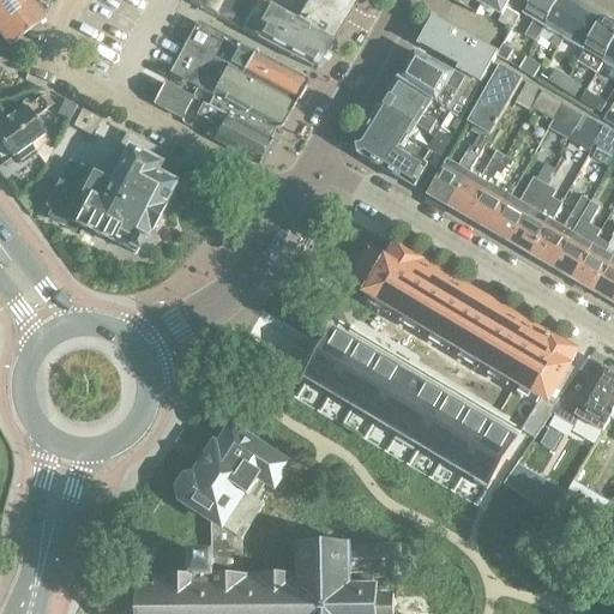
[(30,0),(0,0),(0,36),(8,47),(46,18),(30,0)]
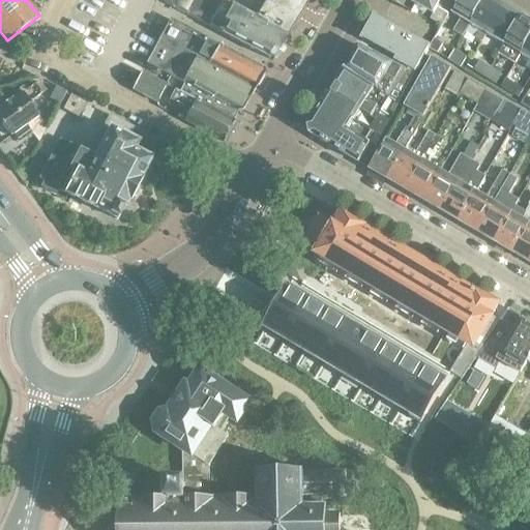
[(265,0),(255,19),(221,0),(176,0),(176,1),(172,7),(272,61),(304,8),(310,0),(265,0)]
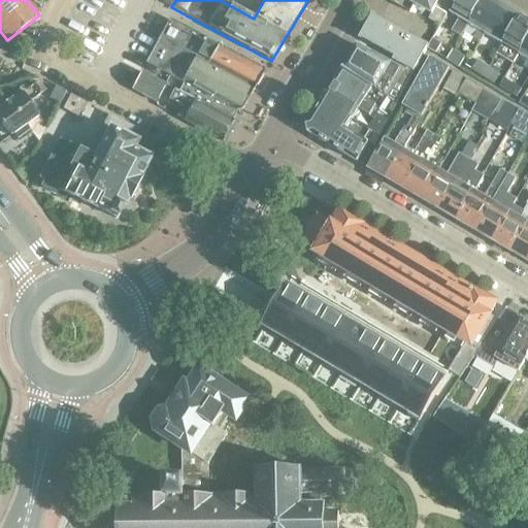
[(428,19),(440,26),(455,0),(454,0),(391,0),(390,1),(411,12),(415,6),(430,14),(428,19)]
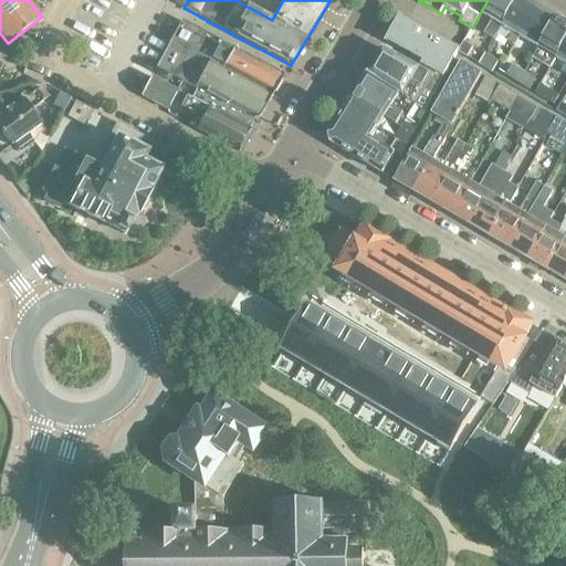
[(491,0),(483,14),(492,20),(484,33),(494,40),(502,27),(502,25),(516,0),(491,0)]
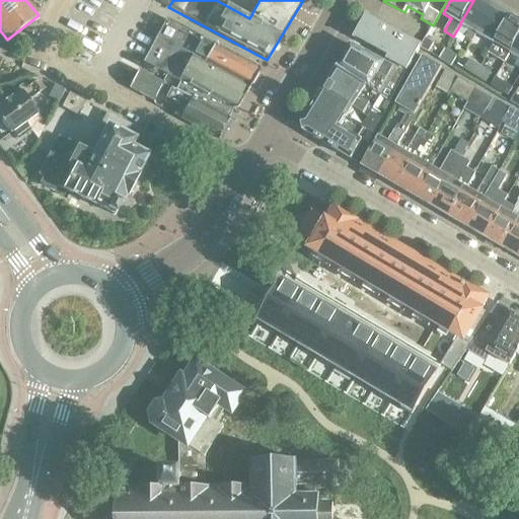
[(494,5),(486,0),(473,0),(460,23),(460,24),(470,30),(465,38),(472,42),(476,33),(494,5)]
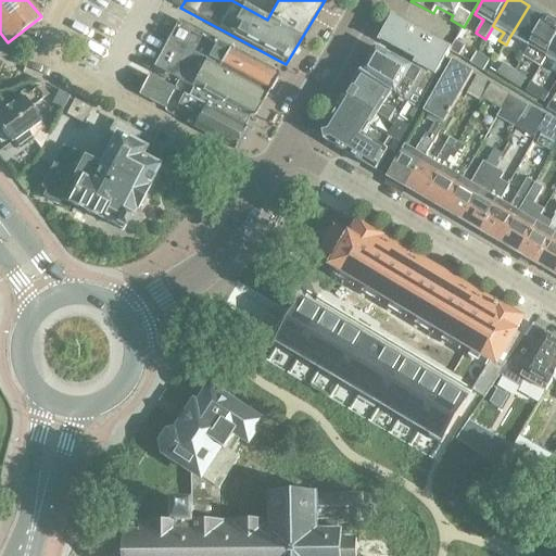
[(528,47),(547,16),(529,5),(510,36),(528,47)]
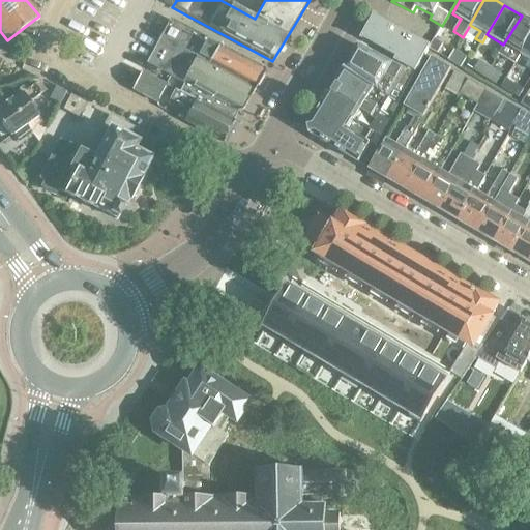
[(361,40),(363,41),(364,40),(396,58),(394,61),(399,63),(416,74),(429,49),(431,46),(430,45),(377,16),(378,15),(376,13),(361,40)]
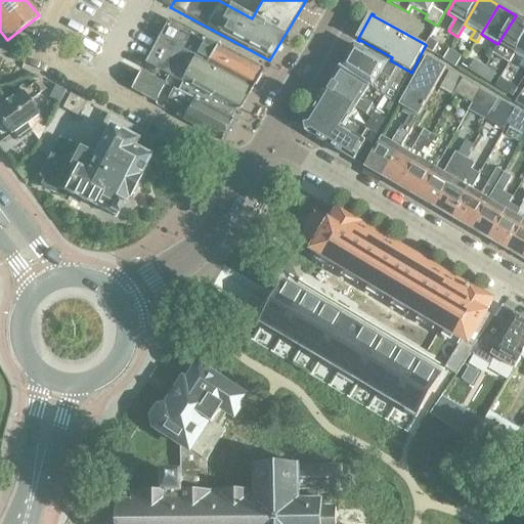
[(523,19),(516,15),(497,44),(492,52),(510,62),(515,54),(523,38),(523,19)]
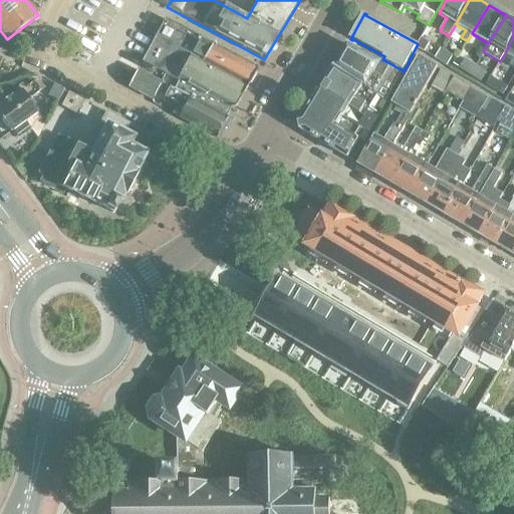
[(254,67),(214,45),(212,44),(165,19),(156,37),(247,86),(250,82),(256,71),(254,67)]
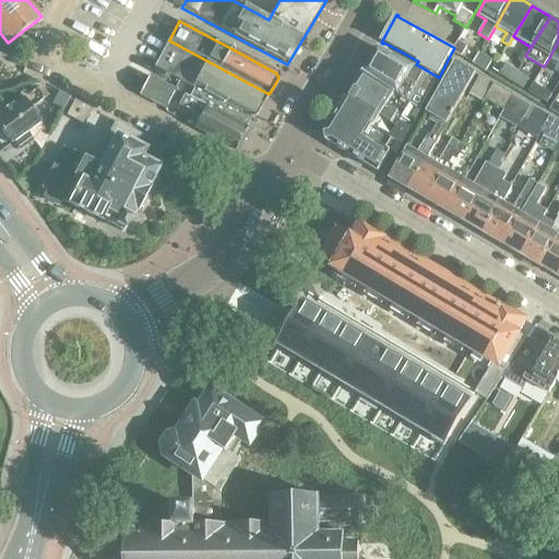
[(467,45),(458,39),(453,47),(454,48),(452,51),(461,57),(467,45)]
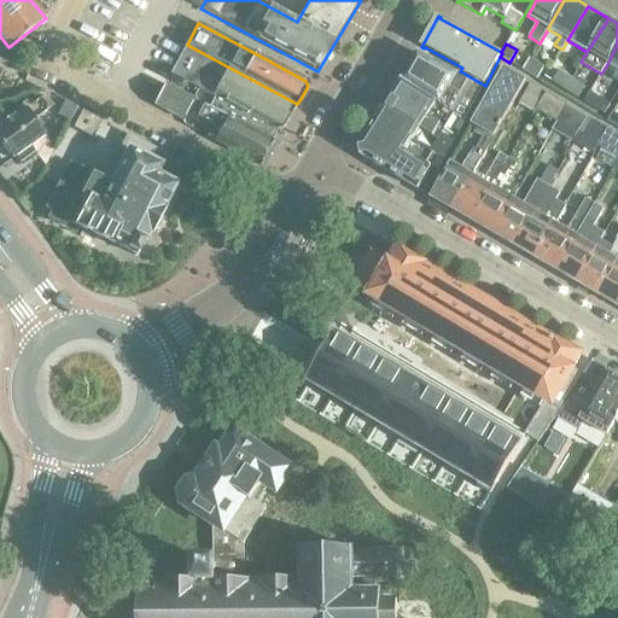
[(170,74),(213,97),(208,106),(227,117),(270,141),(277,132),(281,130),(297,104),(187,45),(170,74)]
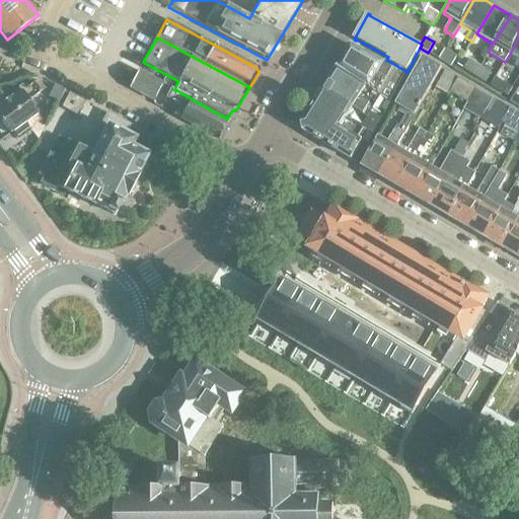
[(518,38),(510,54),(518,60),(515,66),(518,68),(518,38)]
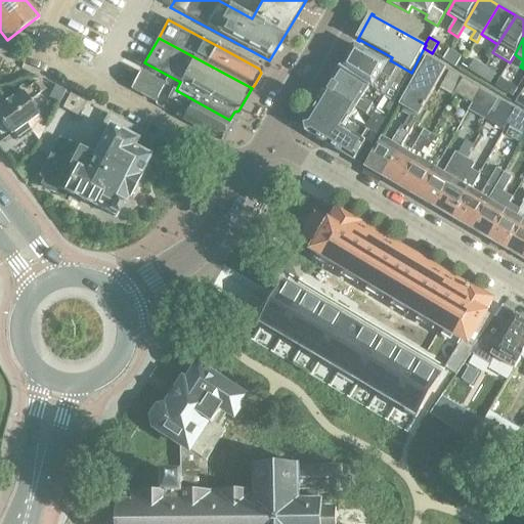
[(384,97),(393,102),(411,73),(394,62),(392,66),(355,45),(342,67),(342,68),(341,70),(384,97)]
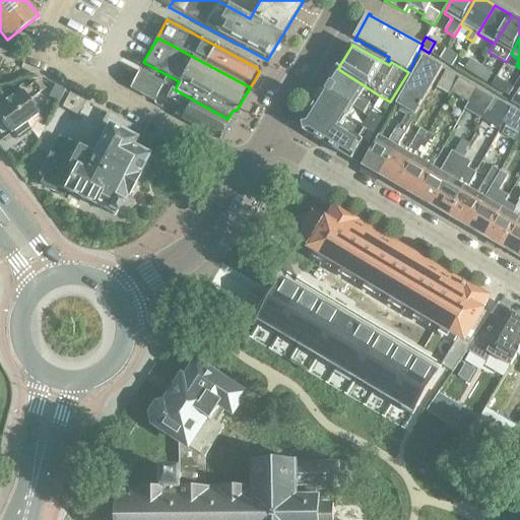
[(452,67),(457,59),(458,56),(447,50),(441,60),(452,67)]
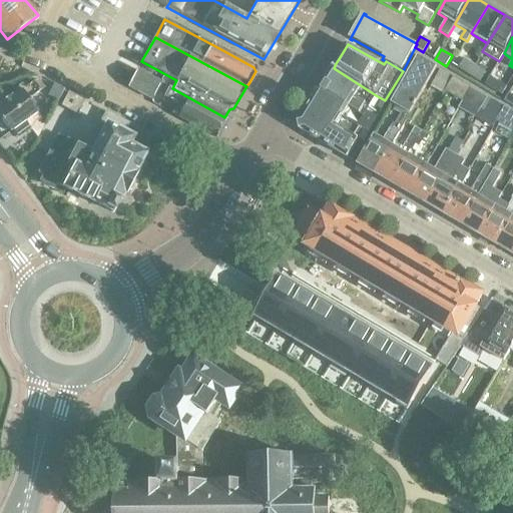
[(391,103),(396,106),(410,114),(438,66),(418,55),(391,103)]
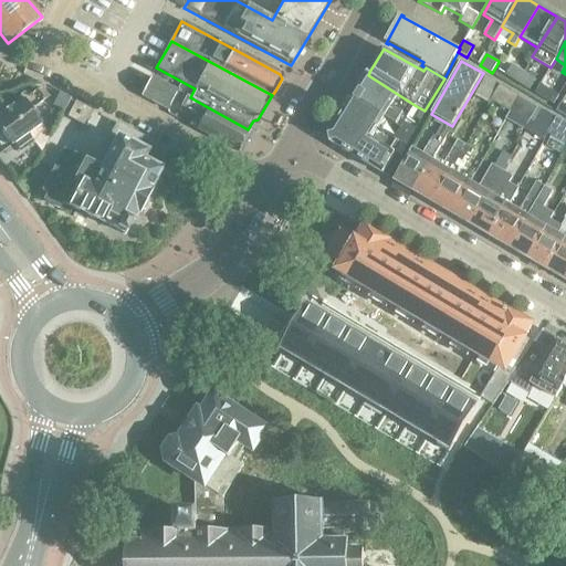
[(512,64),(505,75),(516,82),(523,71),(512,64)]
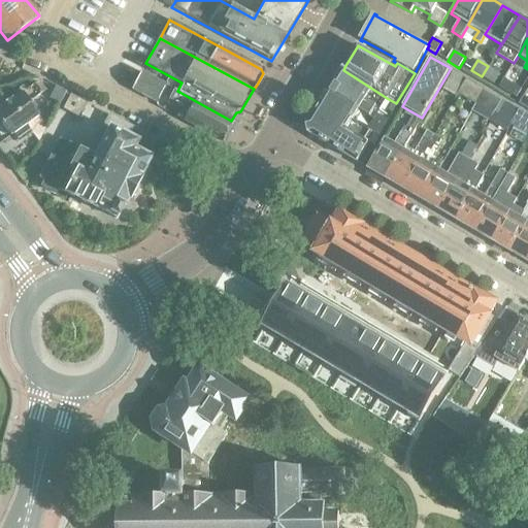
[(500,74),(488,66),(482,76),(494,84),(500,74)]
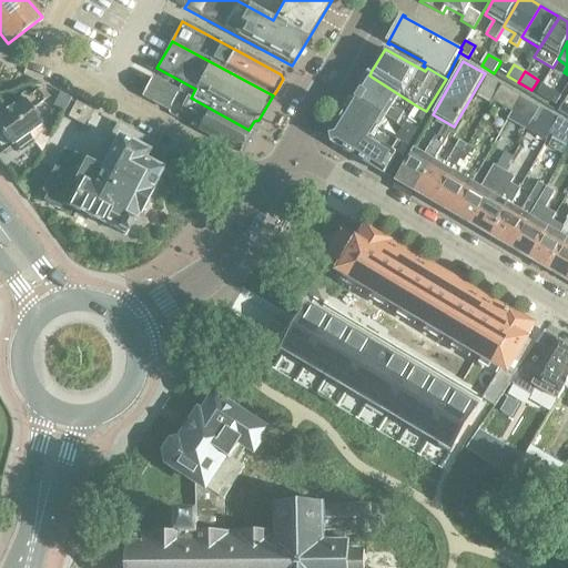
[(409,117),(416,105),(369,75),(361,91),(362,92),(357,99),(387,119),(402,128),(415,135),(418,129),(406,122),(409,117)]
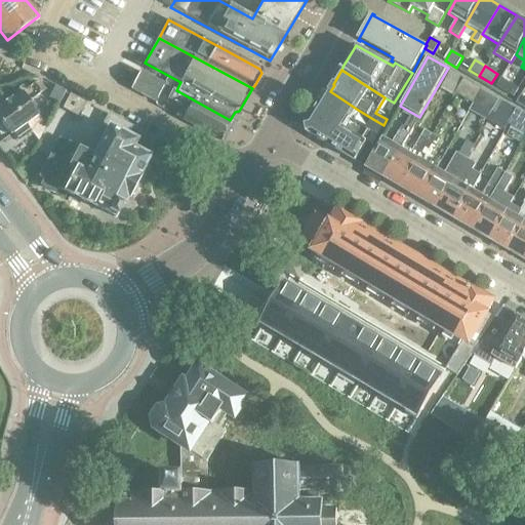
[(455,93),(463,79),(450,71),(440,88),(453,96),(455,93)]
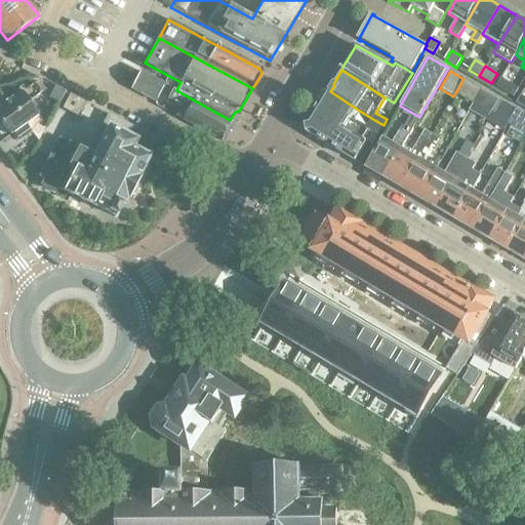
[(156,103),(165,84),(140,72),(131,89),(156,103)]
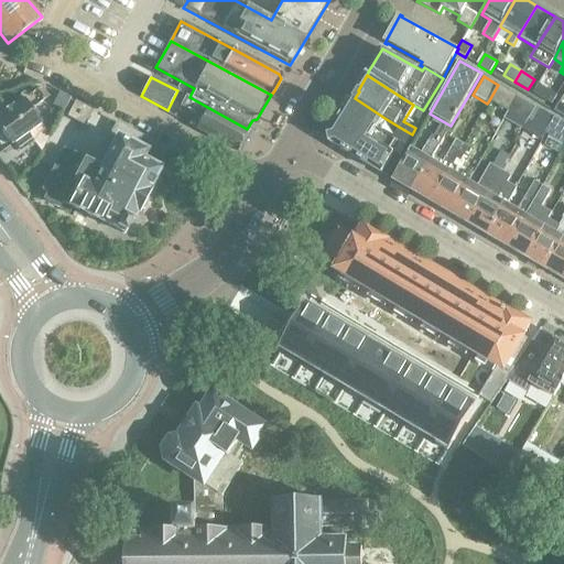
[(552,104),(556,96),(538,84),(533,93),(552,104)]
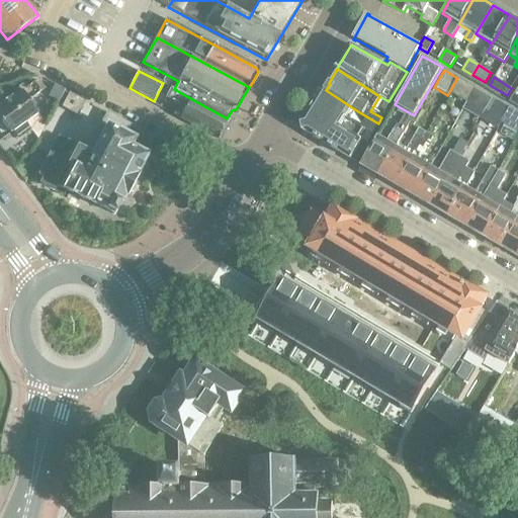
[(457,78),(449,92),(467,102),(476,88),(457,78)]
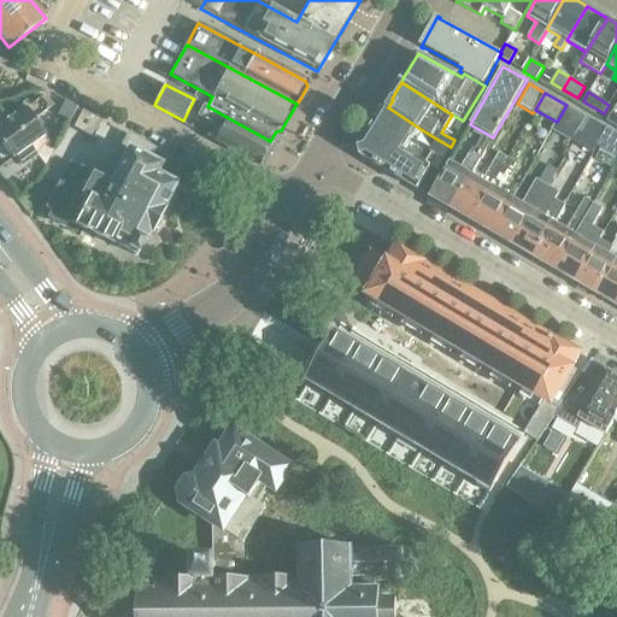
[(53,105),(46,97),(41,99),(41,98),(27,109),(25,109),(16,116),(13,115),(0,123),(0,145),(12,162),(15,159),(21,166),(36,156),(30,146),(45,135),(34,119),(53,105)]
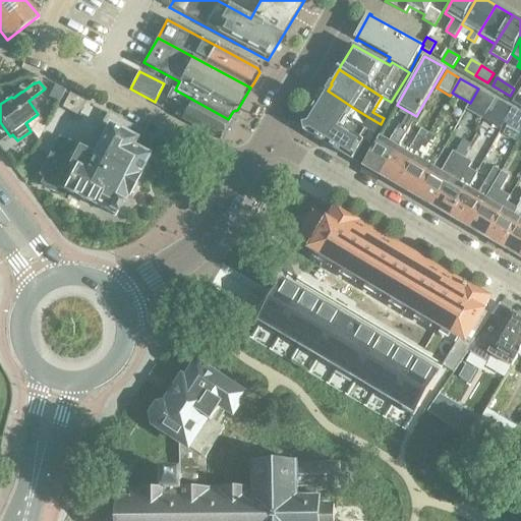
[(178,106),(173,115),(180,119),(219,139),(230,119),(228,119),(191,99),(175,90),(171,88),(165,99),(178,106)]
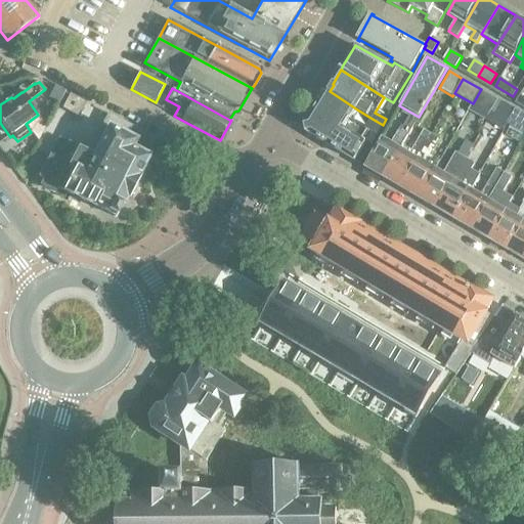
[(498,98),(481,89),(475,99),(492,110),(498,98)]
